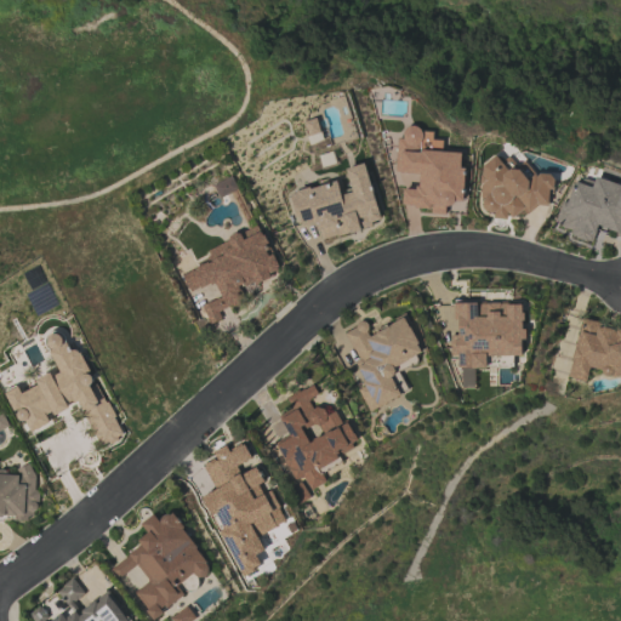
[(305,121),(308,142),(320,141),(318,119),(305,121)]
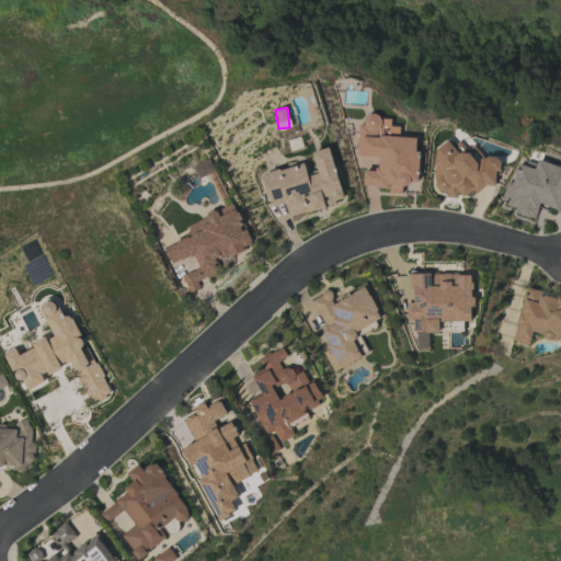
[(416,193),(421,138),(400,137),(400,127),(391,126),(392,117),(365,115),(364,125),(358,125),(357,156),(379,157),(378,171),(364,170),(363,186),(389,187),(389,191),(416,193)]
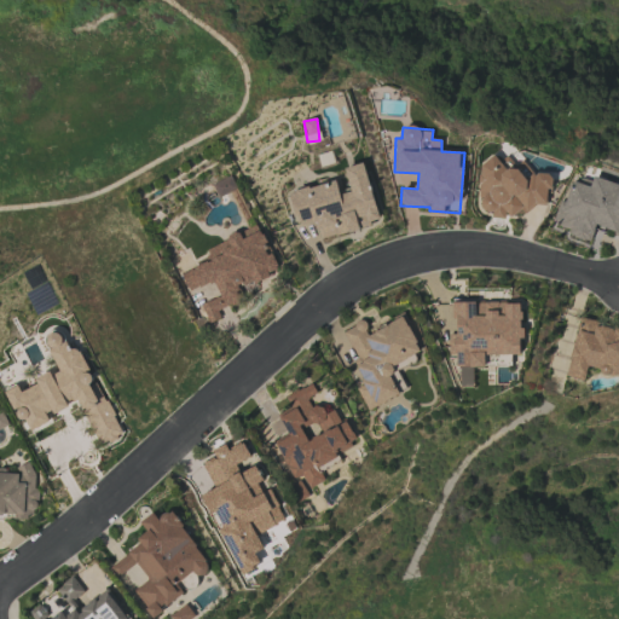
[(550,173),(522,171),(522,163),(510,162),(512,160),(480,158),(478,210),(492,210),(491,218),(505,219),(505,208),(549,210),(550,173)]
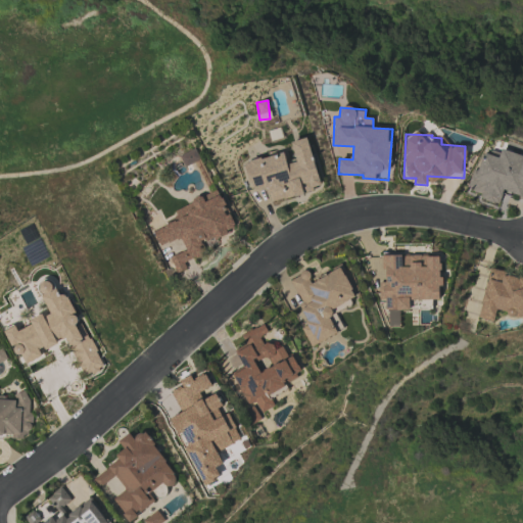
[(270,201),(322,188),(308,137),(291,142),(296,159),(286,161),(284,152),(245,162),(252,190),(266,187),(270,201)]
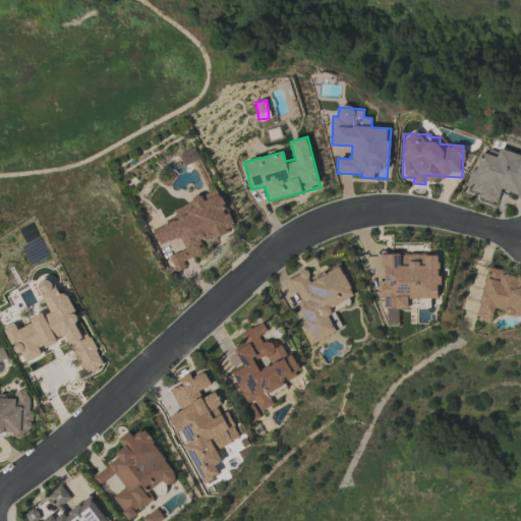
[(179,155),(183,166),(199,160),(194,148),(179,155)]
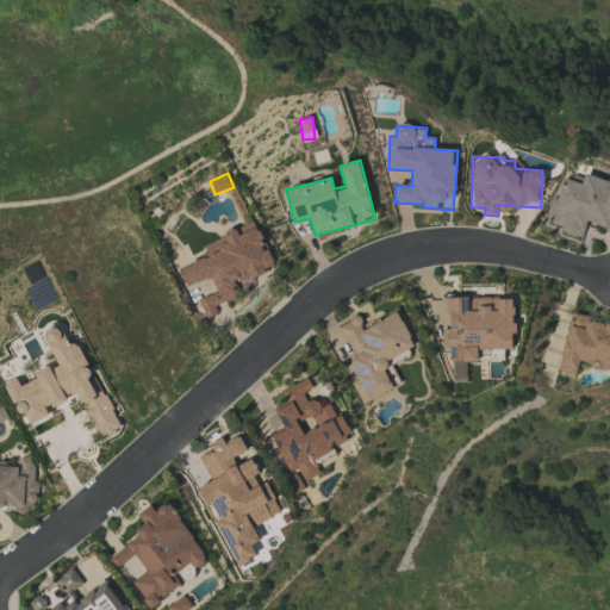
[(609,181),(585,174),(582,184),(564,178),(556,199),(552,197),(543,223),(583,236),(586,225),(609,231),(609,181)]
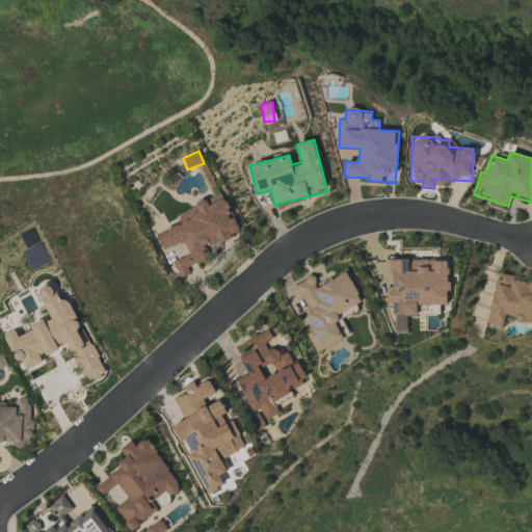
[(206,247),(240,234),(223,193),(175,213),(180,225),(155,235),(161,250),(184,241),(189,255),(173,262),(179,277),(189,273),(187,267),(210,259),(206,247)]
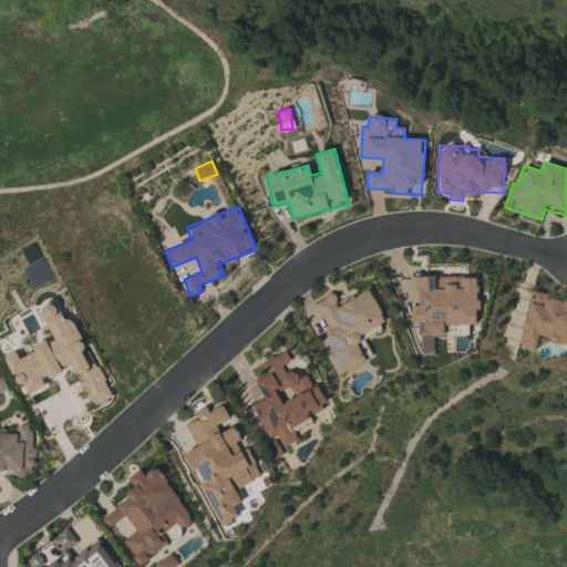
[(478,277),(416,277),(416,306),(410,306),(410,327),(420,327),(420,354),(433,354),(433,337),(445,337),(445,326),(476,326),(476,310),(478,310),(478,277)]
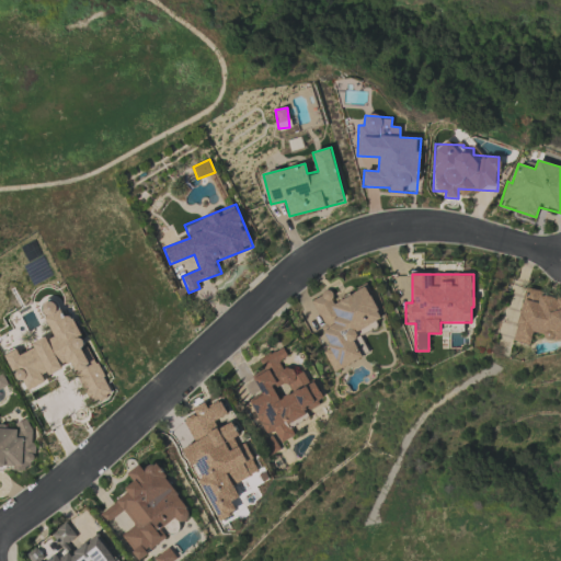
[(333,371),(362,357),(351,335),(382,320),(366,287),(334,302),(329,292),(309,300),(332,347),(323,352),(333,371)]
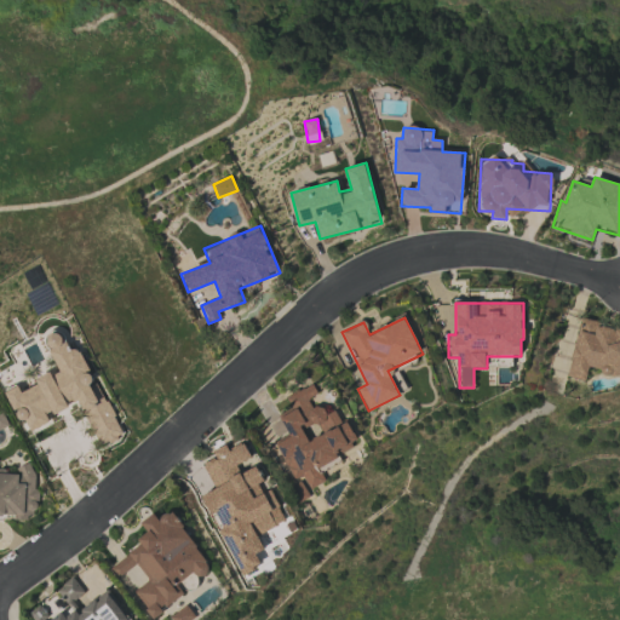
[(585,382),(587,369),(619,375),(619,327),(579,320),(568,379),(585,382)]
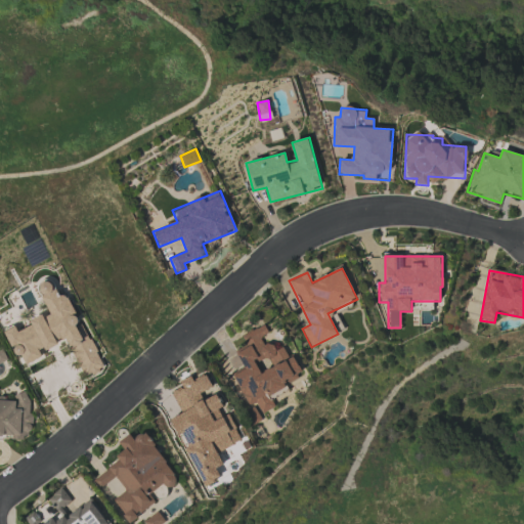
[(69,294),(59,298),(51,279),(38,286),(50,312),(31,321),(32,325),(17,332),(14,325),(4,331),(15,357),(22,355),(26,365),(43,357),(40,351),(68,339),(85,378),(102,369),(69,294)]
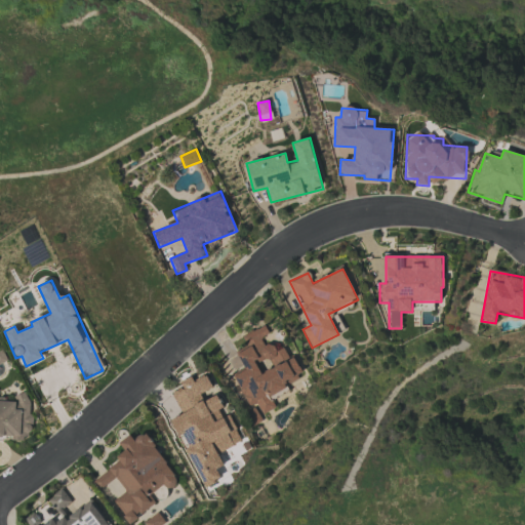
[(304,374),(294,356),(289,359),(284,348),(277,351),(274,342),(266,347),(261,337),(269,334),(266,326),(242,336),(247,347),(237,352),(245,370),(234,375),(248,407),(256,403),(261,414),(275,408),(270,397),(286,389),(284,384),(304,374)]
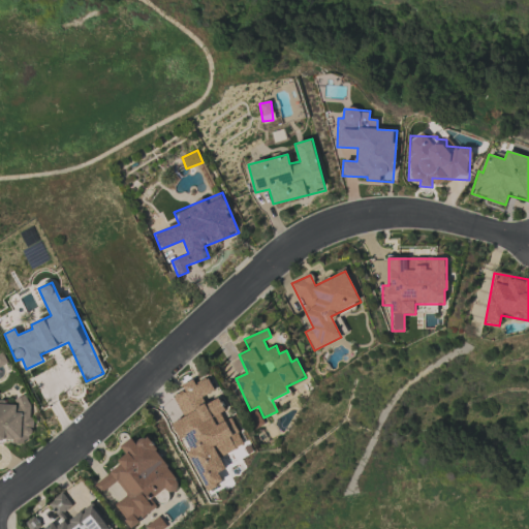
[(170,424),(207,492),(224,483),(219,473),(226,469),(219,457),(244,443),(210,377),(196,384),(192,378),(180,384),(184,392),(173,398),(183,416),(170,424)]
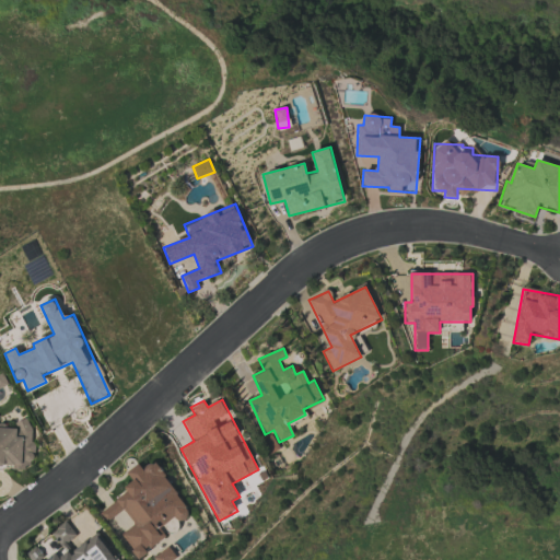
[(0,466),(13,467),(14,469),(20,470),(33,465),(34,447),(32,444),(33,433),(26,418),(15,423),(15,428),(6,428),(4,424),(0,426),(0,466)]
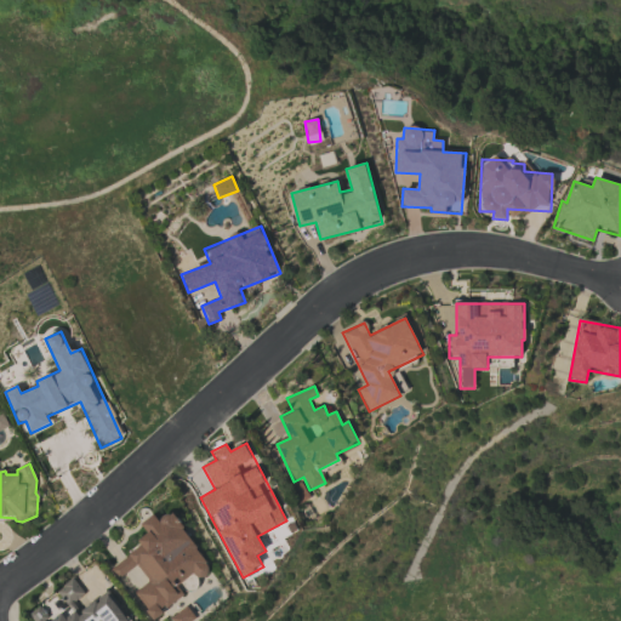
[(212,571),(172,511),(159,520),(154,514),(141,524),(151,537),(108,565),(118,579),(138,565),(149,582),(135,592),(152,619),(186,597),(178,585),(195,574),(199,580),(212,571)]
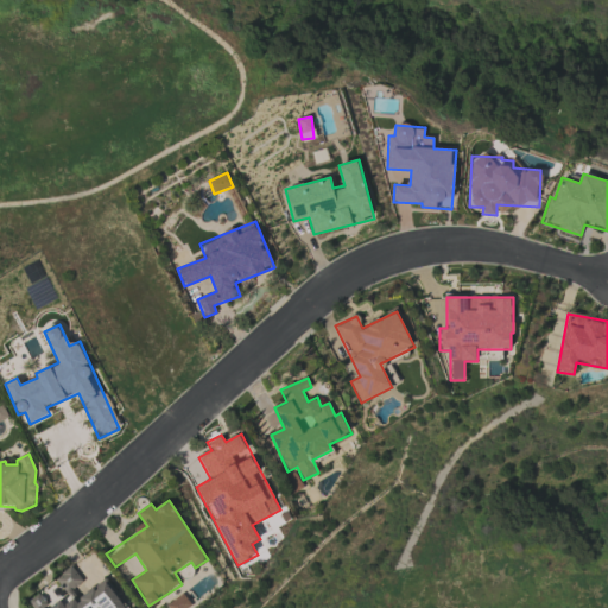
[(127,607),(107,578),(78,599),(73,590),(83,582),(73,567),(56,578),(69,597),(52,607),(45,607),(37,595),(30,601),(33,607),(127,607)]
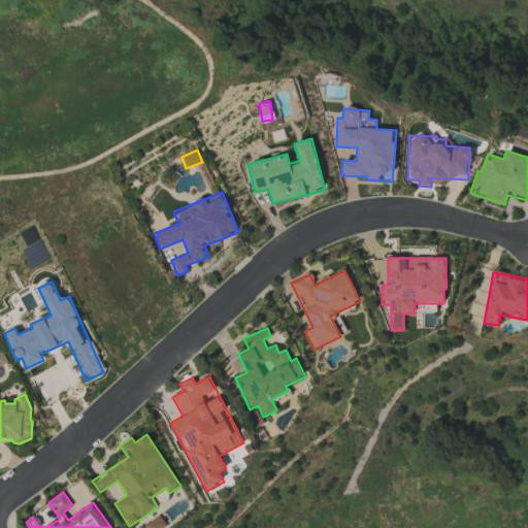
[(162,527),(166,526),(159,516),(144,525),(145,527),(162,527)]
